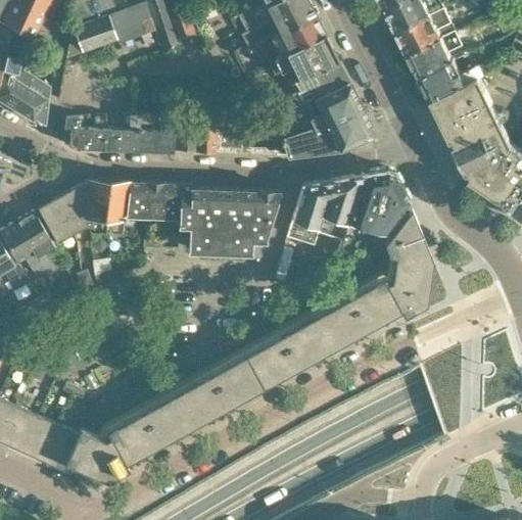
[(60,1),(58,0),(5,0),(1,10),(9,14),(4,26),(34,39),(42,21),(49,26),(60,1)]
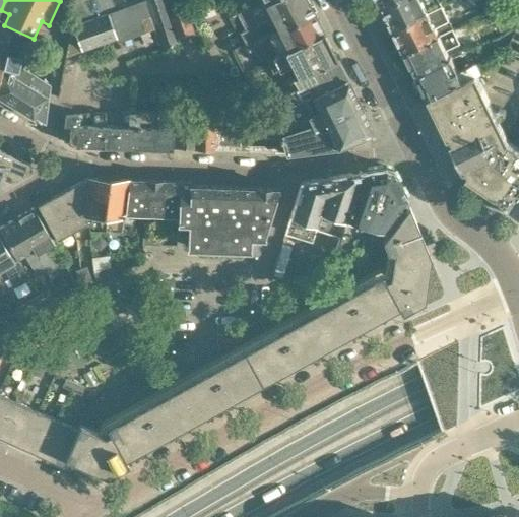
[(109,14),(117,11),(111,0),(77,0),(72,3),(72,5),(72,26),(88,21),(107,15),(109,14)]
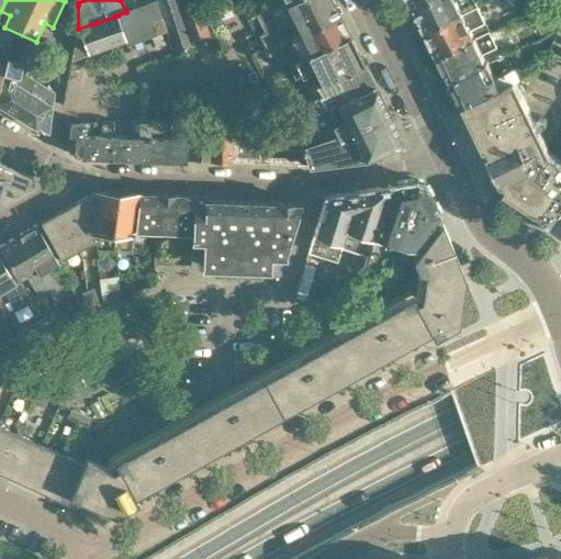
[(118,15),(115,17),(126,43),(166,29),(167,33),(175,55),(194,47),(193,43),(212,36),(204,13),(186,21),(178,0),(158,0),(156,1),(126,12),(118,15)]
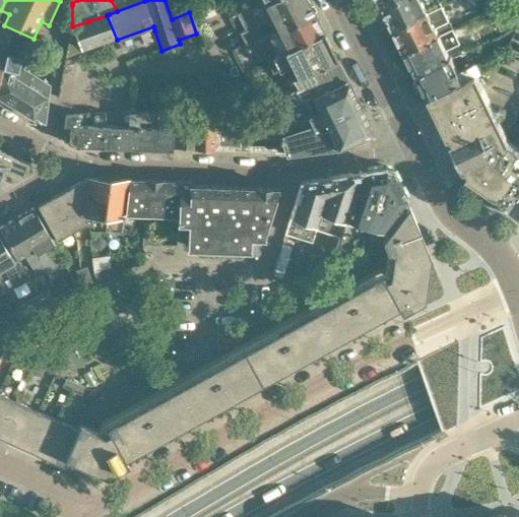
[(268,38),(314,15),(306,0),(273,0),(258,8),(259,9),(250,14),(248,10),(245,11),(238,15),(246,33),(241,35),(247,46),(255,43),(254,41),(260,39),(267,36),(268,38)]
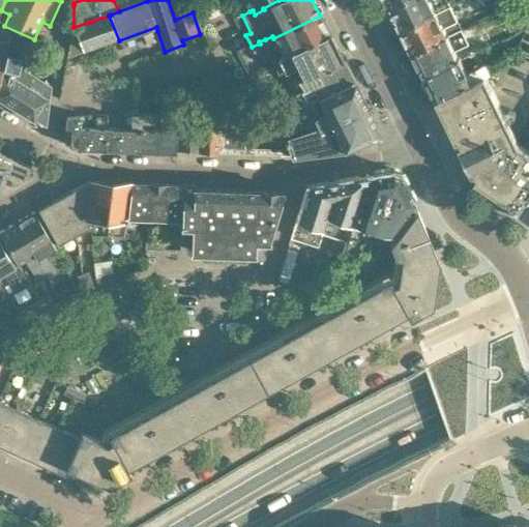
[(278,0),(243,0),(250,11),(253,10),(255,15),(264,9),(263,8),(278,0)]
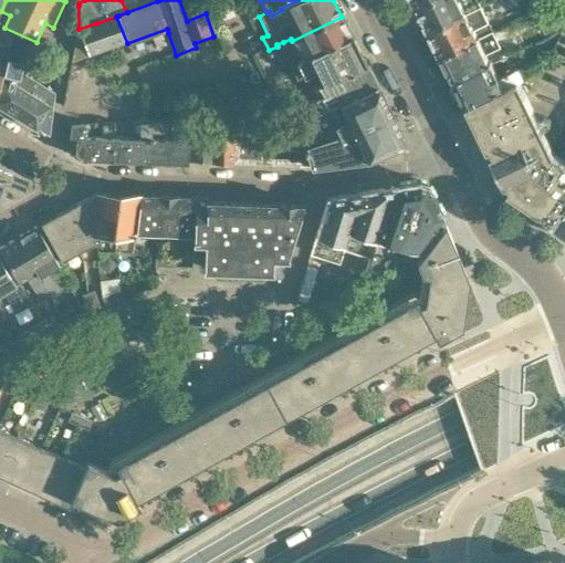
[(412,0),(419,12),(442,0),(412,0)]
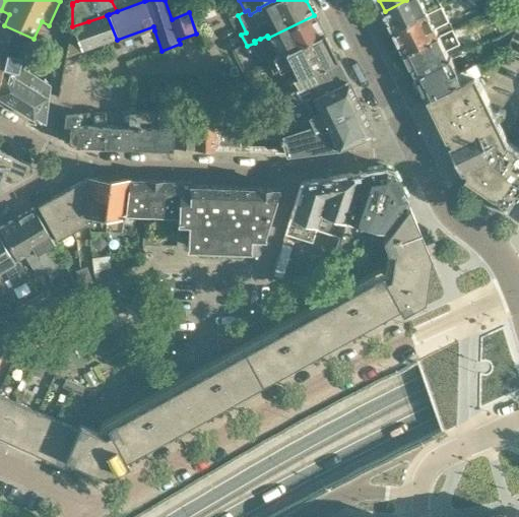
[(395,33),(443,9),(438,0),(406,0),(385,11),(385,12),(383,15),(387,22),(390,23),(395,33)]
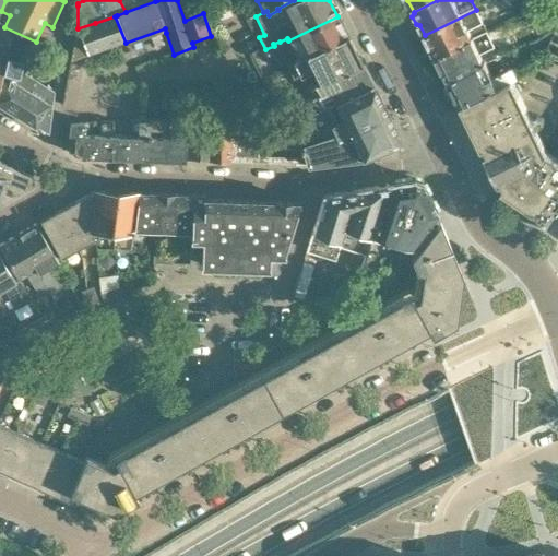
[(489,35),(476,10),(425,35),(426,37),(424,40),(427,48),(432,49),(438,60),(489,35)]
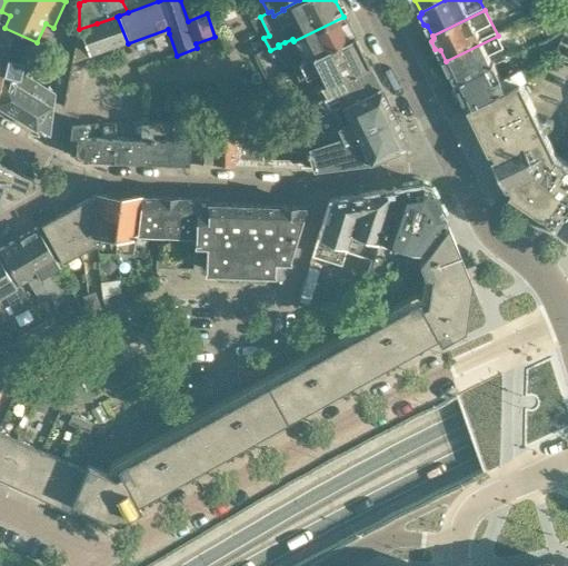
[(128,43),(117,17),(97,23),(79,29),(72,63),(128,43)]
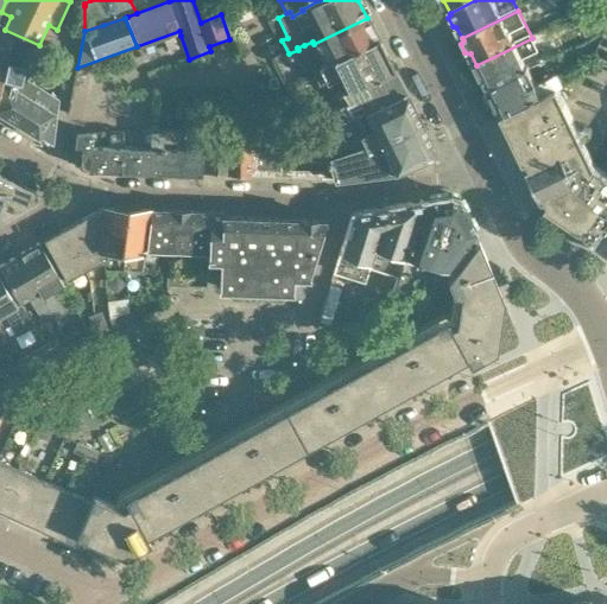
[(318,69),(379,39),(367,18),(314,44),(313,42),(304,45),(297,48),(298,50),(309,74),(313,71),(315,76),(321,74),(318,69)]
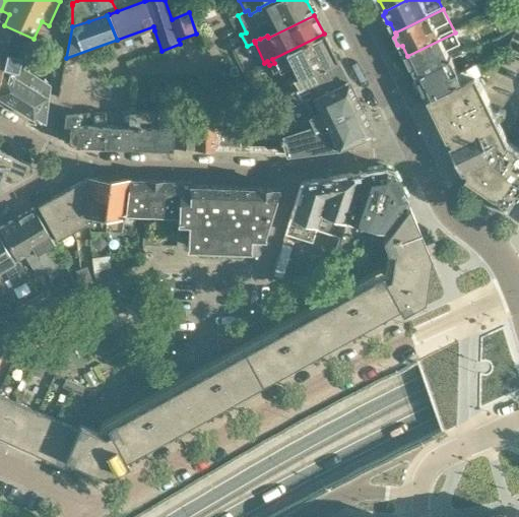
[(0,76),(8,50),(11,38),(12,34),(12,33),(0,26),(0,76)]
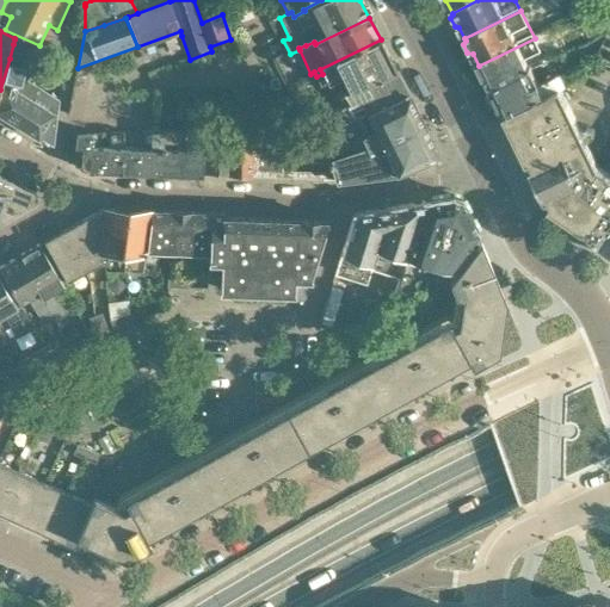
[(548,64),(535,38),(479,66),(480,68),(475,70),(482,84),(486,81),(491,91),(533,69),(534,70),(548,64)]
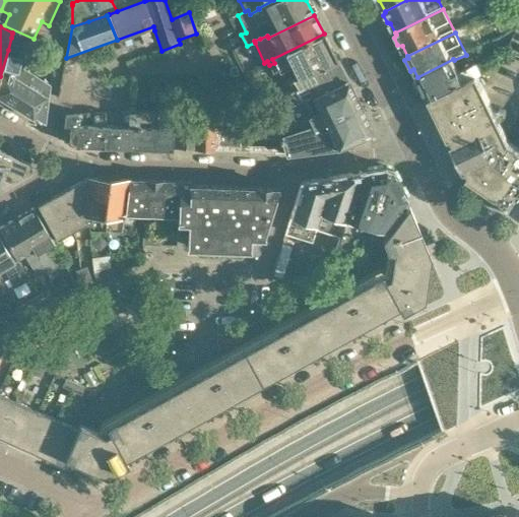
[(8,50),(0,76),(0,101),(35,122),(36,120),(46,126),(51,88),(23,72),(33,43),(12,34),(11,38),(8,50)]
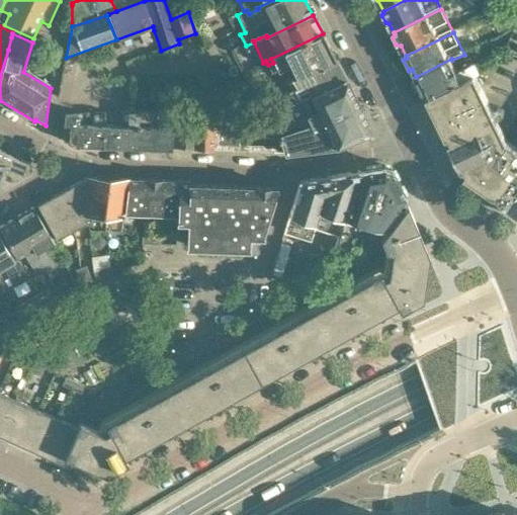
[(273,63),(270,64),(276,77),(292,69),(297,79),(335,61),(323,34),(323,33),(271,59),(273,63)]
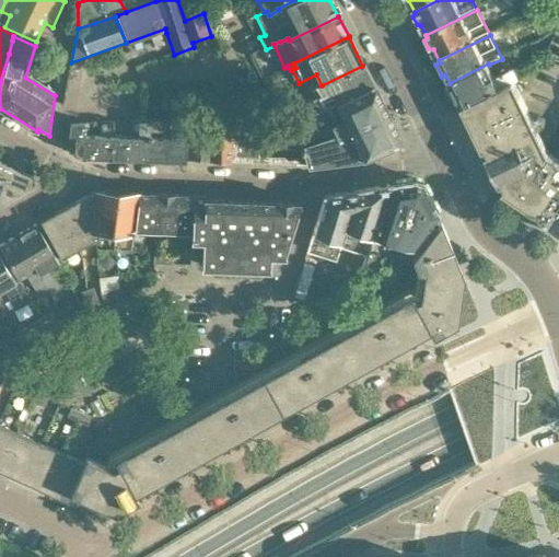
[(514,84),(521,81),(515,69),(496,79),(489,65),(488,64),(450,83),(451,86),(449,91),(452,97),(457,99),(462,108),(513,82),(514,84)]
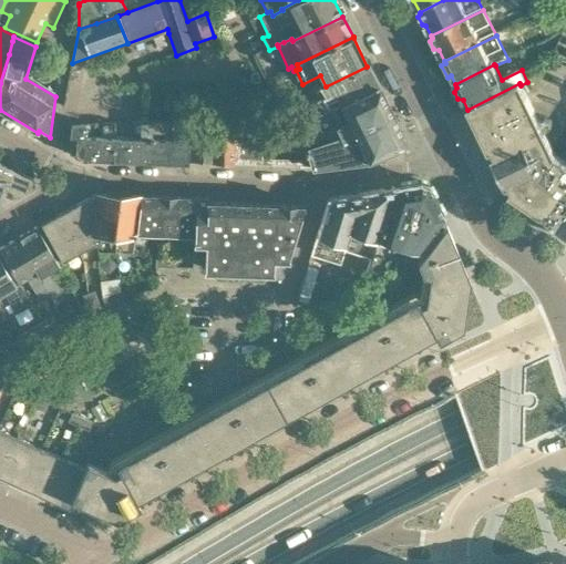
[(342,108),(379,90),(367,67),(326,86),(315,92),(288,101),(294,115),(317,108),(314,104),(335,93),(342,106),(342,108)]
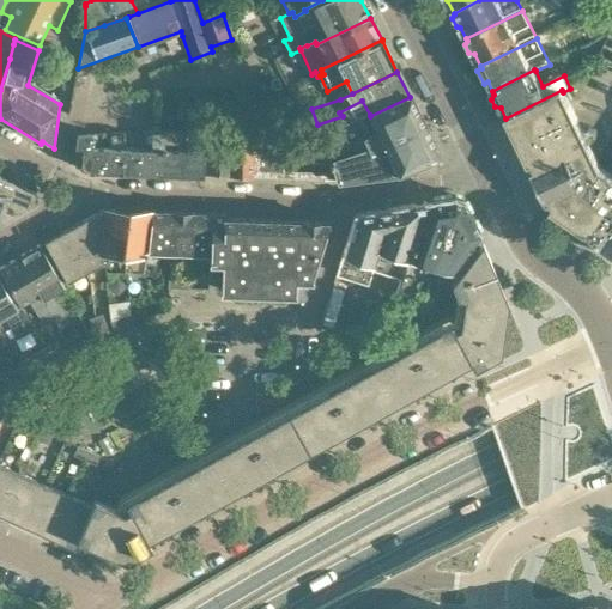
[(146,79),(145,102),(164,103),(165,80),(146,79)]
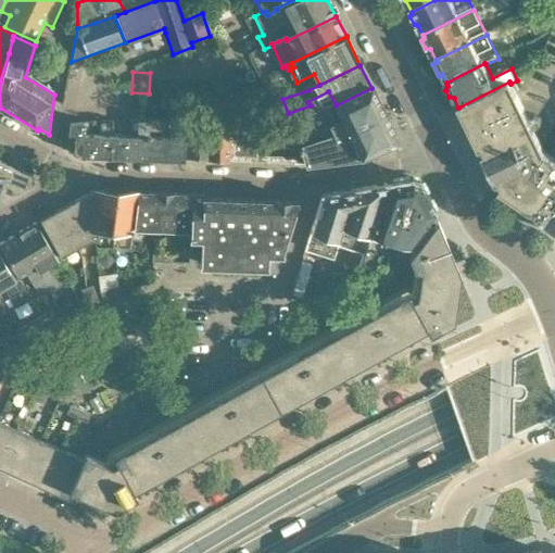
[(554,161),(546,155),(511,84),(509,82),(458,108),(501,192),(500,193),(554,229),(554,161)]
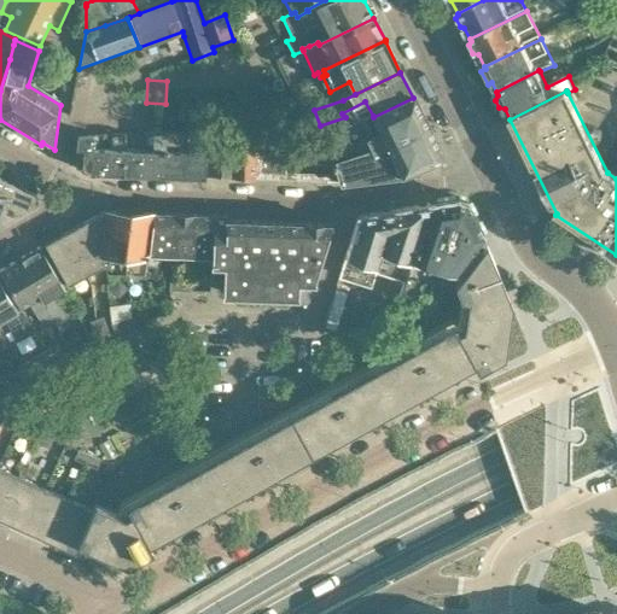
[(386,147),(428,126),(423,116),(421,113),(413,98),(373,117),(373,116),(358,123),(356,121),(332,129),(295,136),(295,146),(298,145),(303,165),(336,163),(336,164),(372,153),(373,156),(386,148),(386,147)]
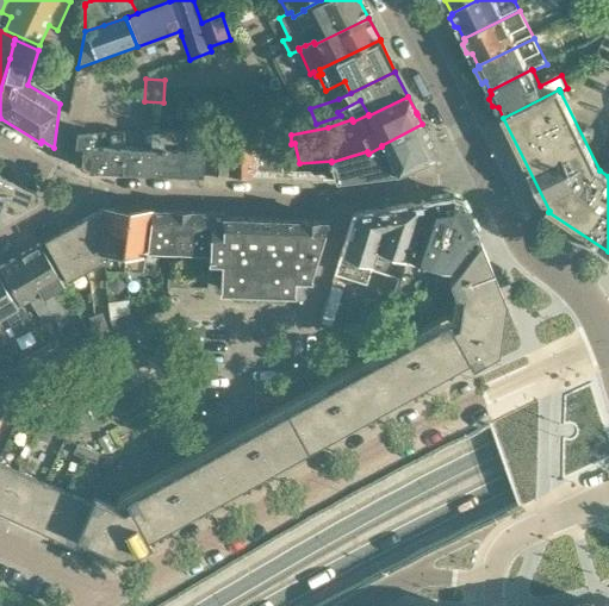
[(263,147),(287,142),(289,142),(284,119),(254,125),(254,139),(232,139),(232,138),(210,138),(210,142),(209,176),(228,176),(228,180),(252,180),(328,183),(328,175),(263,172),(263,147)]
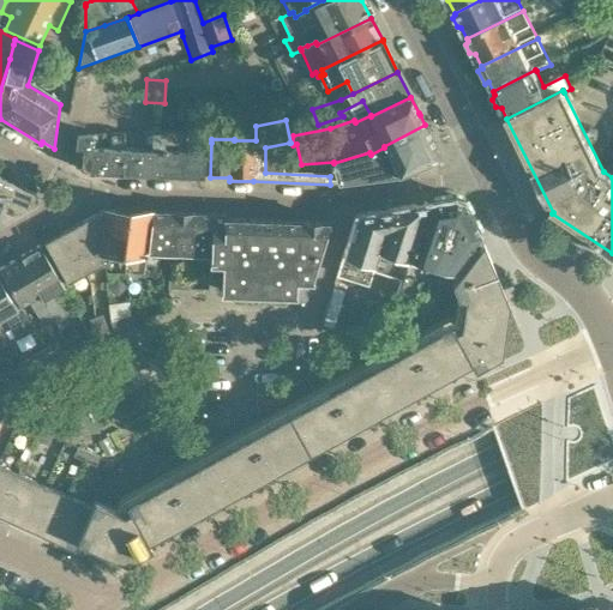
[(442,159),(433,142),(426,127),(426,126),(425,125),(384,146),(384,148),(371,155),(370,152),(334,163),(330,165),(331,170),(334,169),(338,185),(400,177),(442,159)]
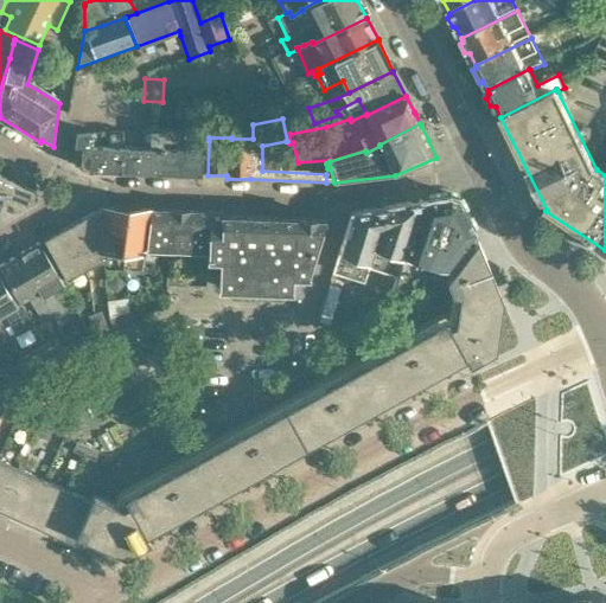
[(185,129),(164,130),(161,175),(202,178),(203,152),(184,151),(185,129)]
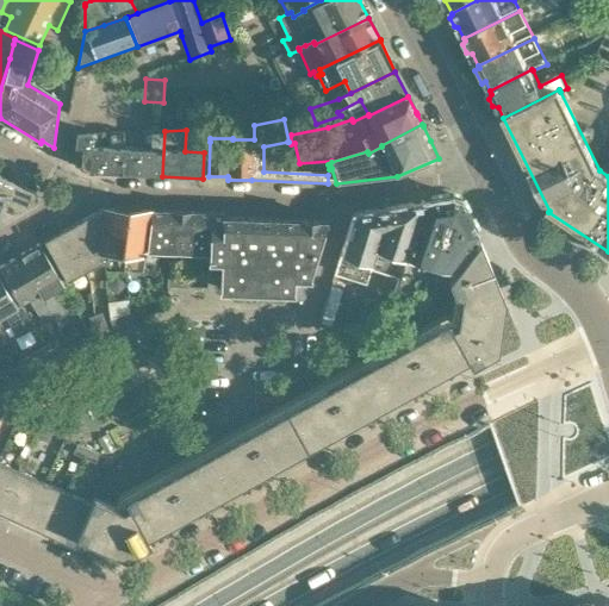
[(209,130),(198,130),(198,142),(210,142),(209,130)]
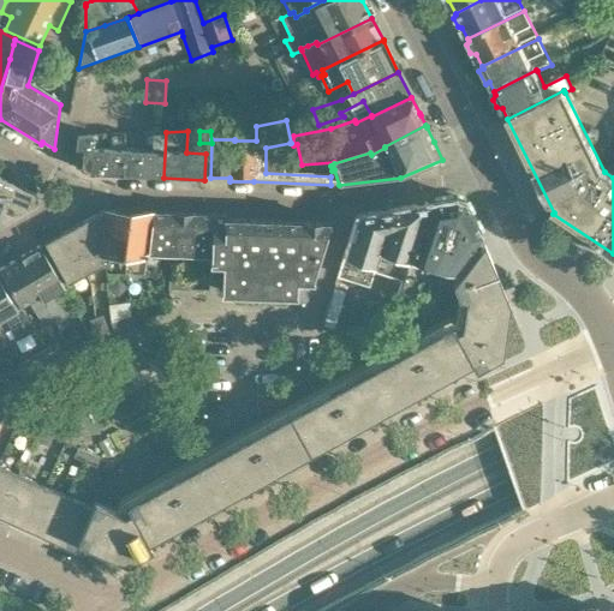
[(164,178),(166,132),(147,133),(144,151),(125,150),(124,177),(164,178)]
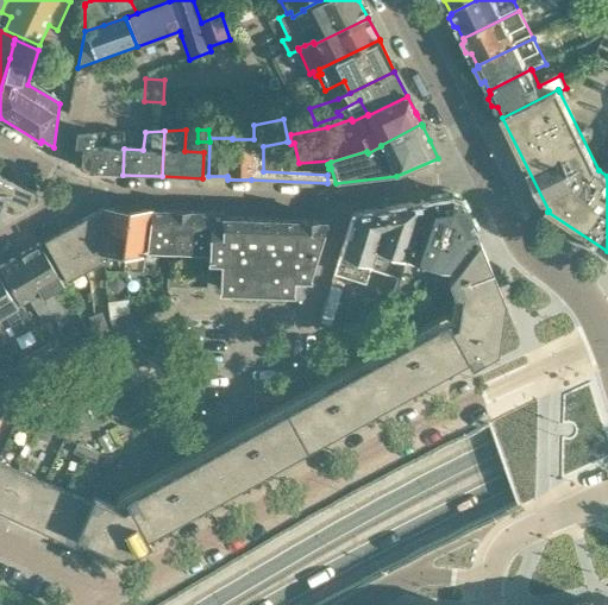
[(124,149),(125,133),(111,134),(110,149),(93,147),(93,137),(76,137),(75,150),(83,150),(82,168),(91,174),(123,175),(124,149)]
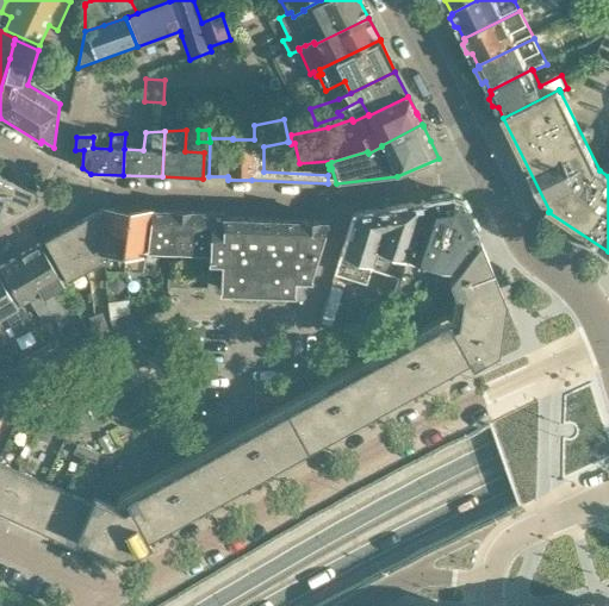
[(0,222),(4,224),(37,204),(37,197),(0,179),(0,222)]
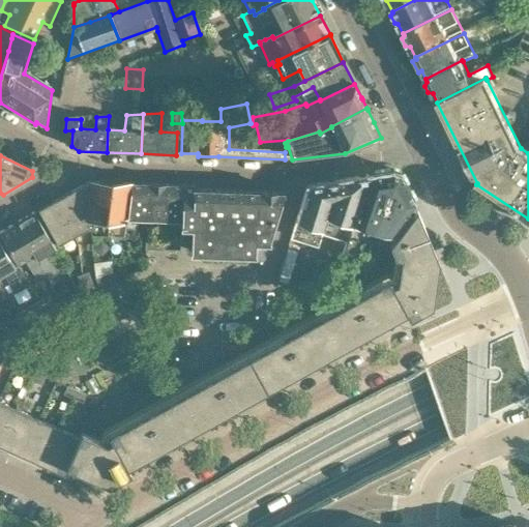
[(401,175),(392,173),(388,174),(369,177),(348,242),(343,258),(356,262),(357,258),(363,260),(368,257),(372,242),(384,246),(415,206),(416,205),(401,176),(401,175)]
